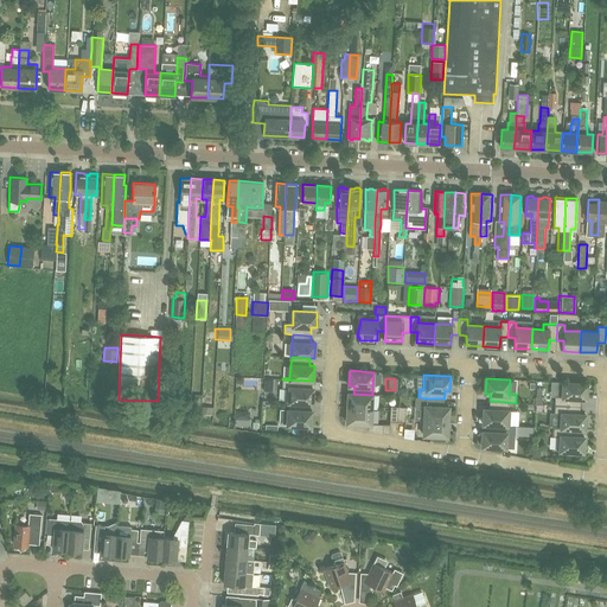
[(308,381),(282,379),(282,388),(286,388),(286,402),(289,402),(312,403),(313,388),(308,388),(308,381)]
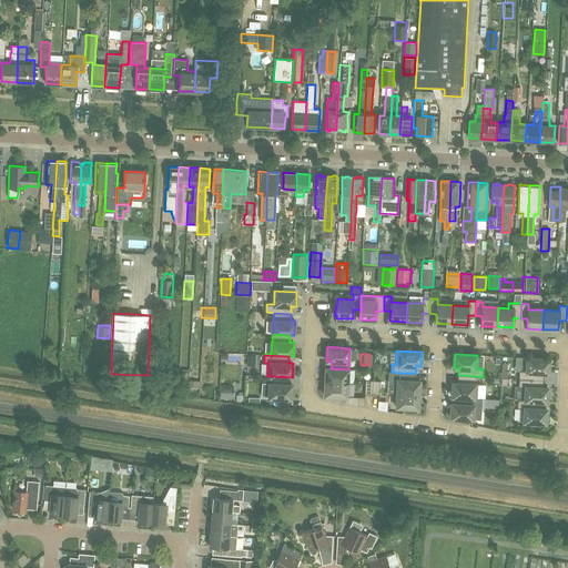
[(519,378),(544,379),(544,373),(548,373),(549,358),(525,357),(524,371),(519,371),(519,378)]
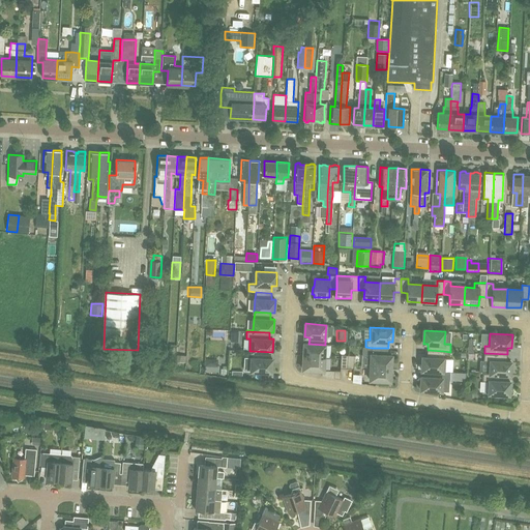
[(325,345),(308,344),(304,343),(303,356),(324,357),(325,345)]
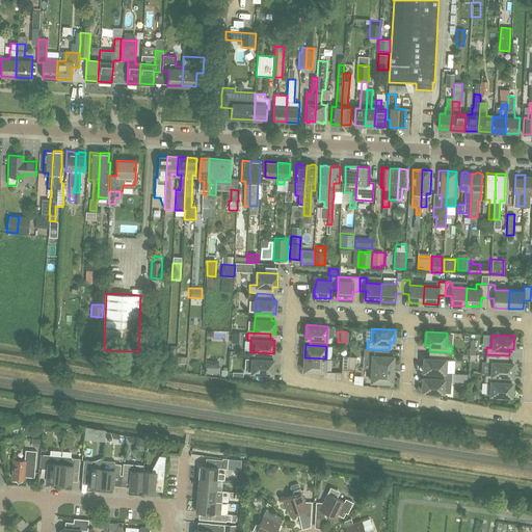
[(390,349),(373,349),(373,355),(372,355),(372,368),(393,370),(394,356),(389,356),(390,349)]
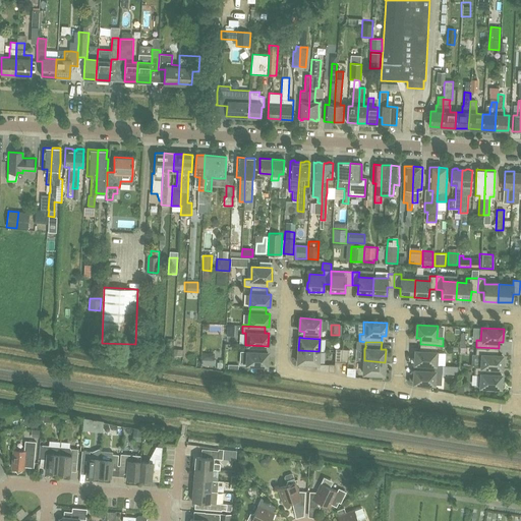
[(414,363),(438,364),(439,352),(436,352),(436,345),(420,344),(419,351),(415,351),(414,363)]
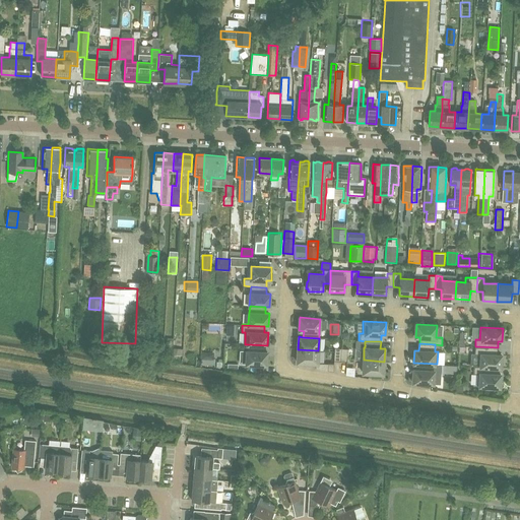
[(267,347),(267,345),(248,344),(247,350),(246,364),(266,365),(267,351),(263,351),(263,347),(267,347)]
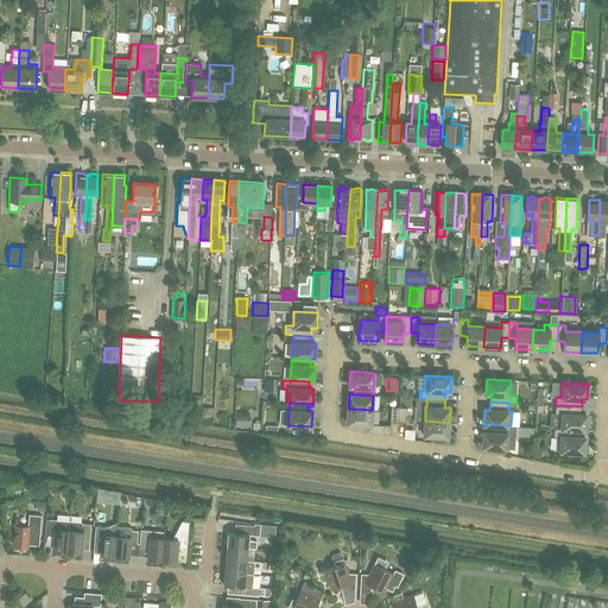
[(558,428),(586,430),(587,415),(581,415),(582,406),(556,405),(555,413),(559,415),(558,428)]
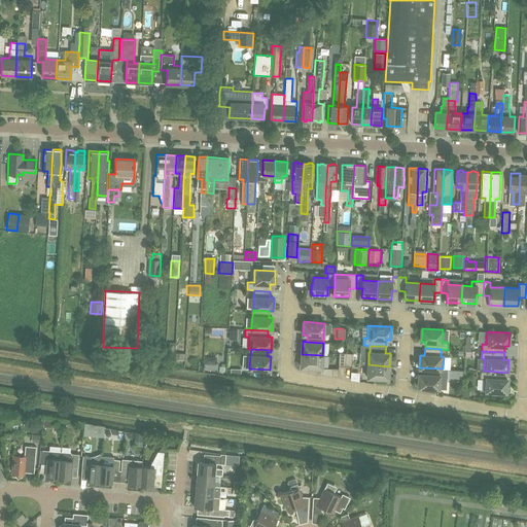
[(322,355),(302,354),(301,367),(322,369),(322,355)]
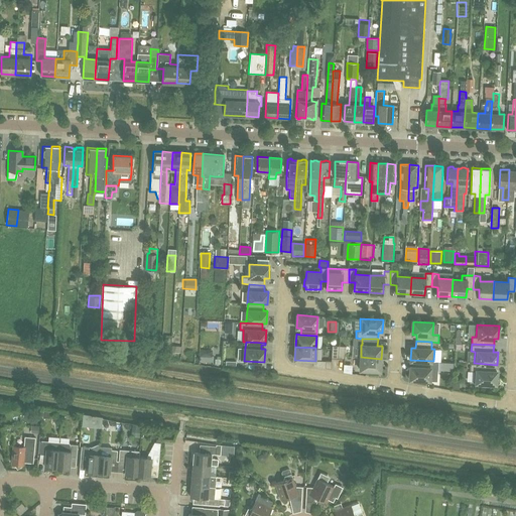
[(360,370),(380,371),(381,359),(361,357),(360,370)]
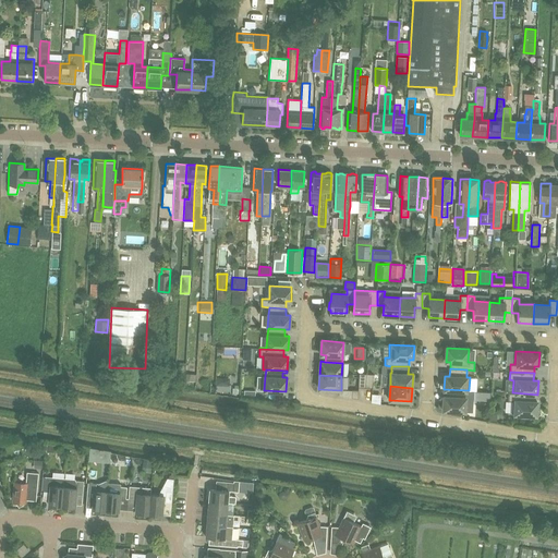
[(444,397),(443,411),(465,412),(465,398),(465,391),(469,391),(469,390),(444,389),(444,390),(449,390),(448,397),(444,397)]
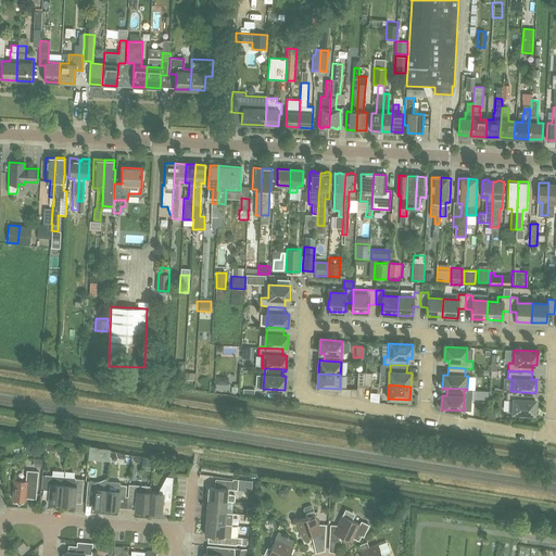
[(509,413),(534,414),(535,400),(530,400),(531,393),(535,393),(510,391),(507,391),(506,400),(510,400),(509,413)]
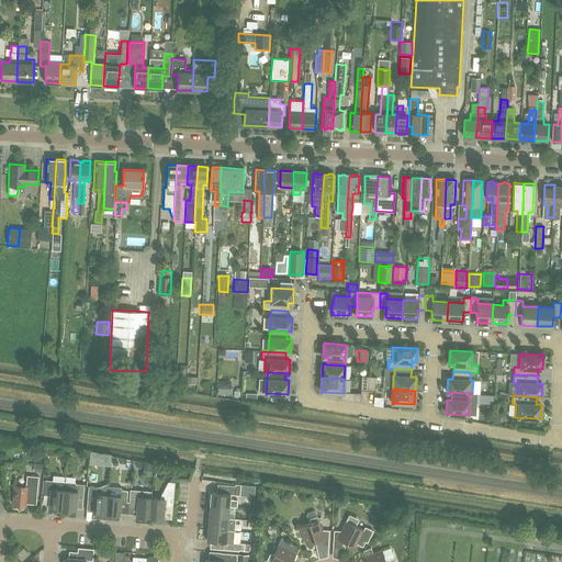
[(86,464),(108,464),(108,451),(86,451),(86,464)]
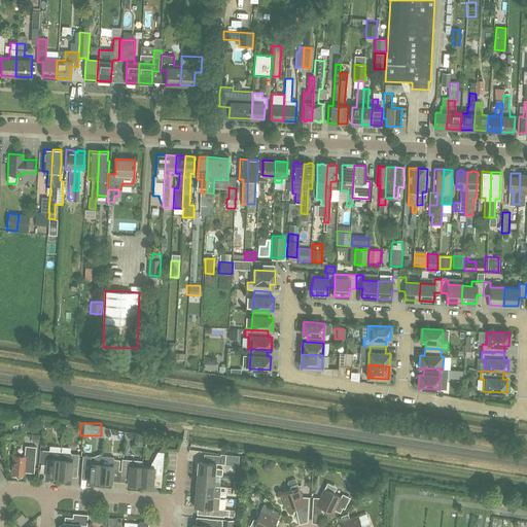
[(11,475),(13,475),(14,475),(16,479),(23,476),(24,470),(33,471),(35,447),(25,446),(24,456),(12,455),(11,475)]
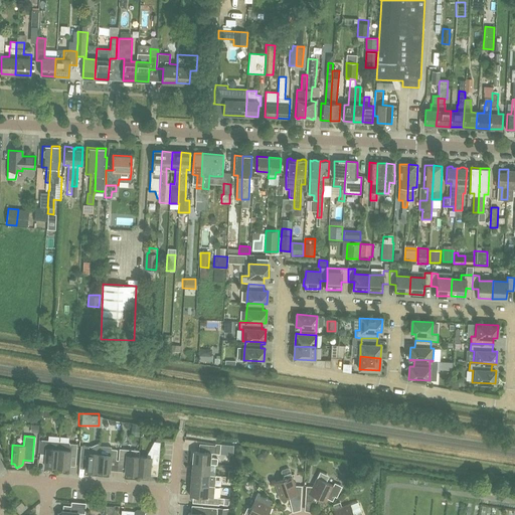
[(44,466),(56,467),(58,450),(58,442),(40,440),(39,454),(45,455),(44,466)]
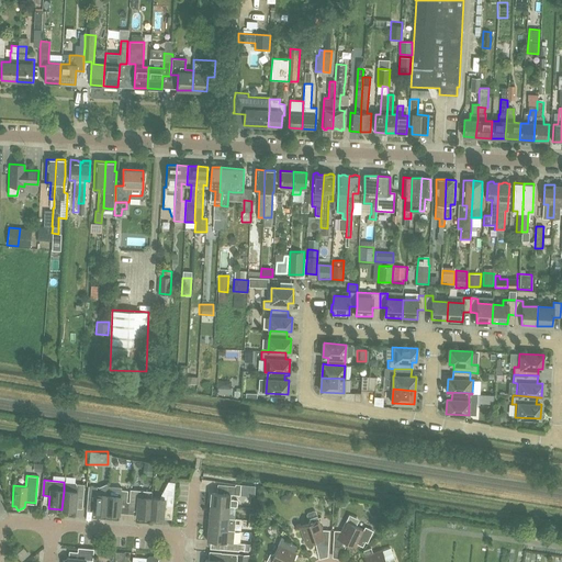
[(64,482),(64,491),(62,509),(75,510),(76,497),(82,498),(83,485),(71,484),(71,483),(64,482)]
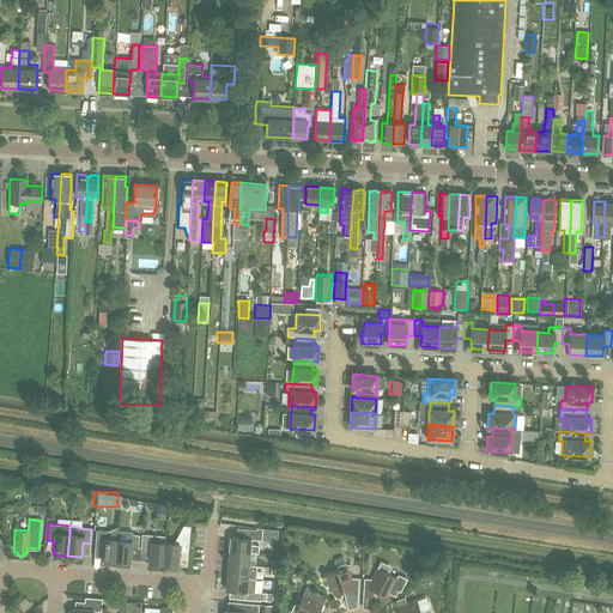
[(190,527),(183,526),(174,545),(164,544),(163,565),(177,566),(178,552),(188,553),(190,527)]
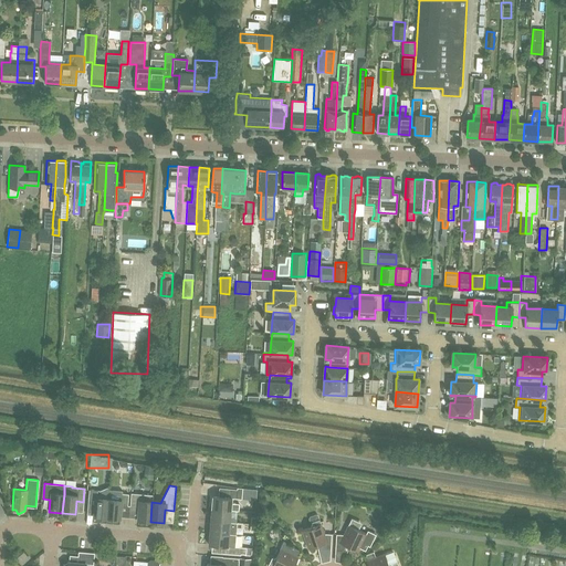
[(107,489),(101,491),(88,490),(87,504),(94,504),(93,516),(106,517),(108,499),(108,490),(107,489)]
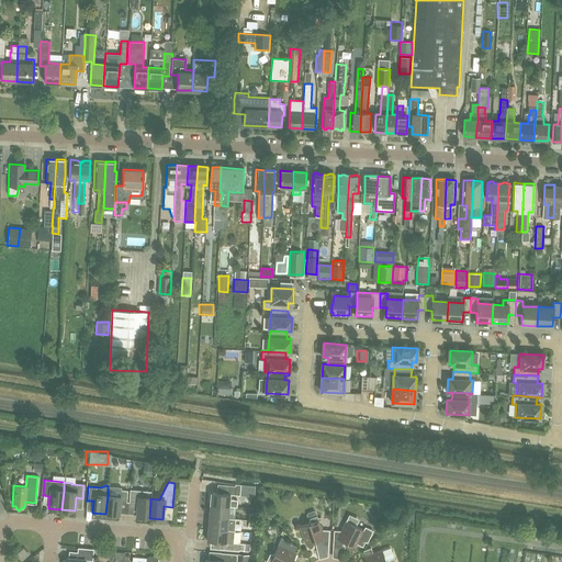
[(114,496),(108,495),(105,514),(119,515),(120,503),(126,503),(127,492),(115,491),(114,496)]
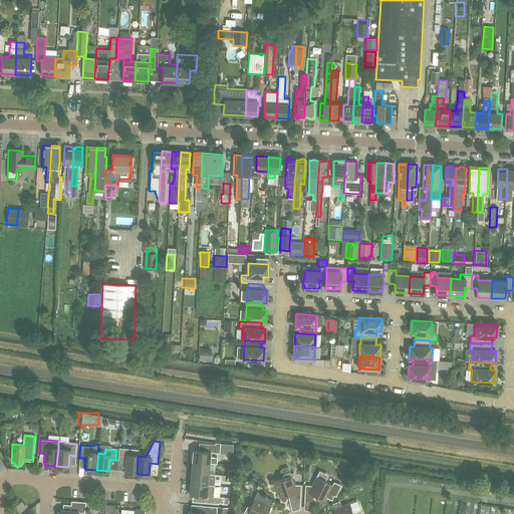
[(118,449),(117,459),(117,461),(125,461),(124,473),(137,474),(138,456),(131,455),(132,450),(118,449)]
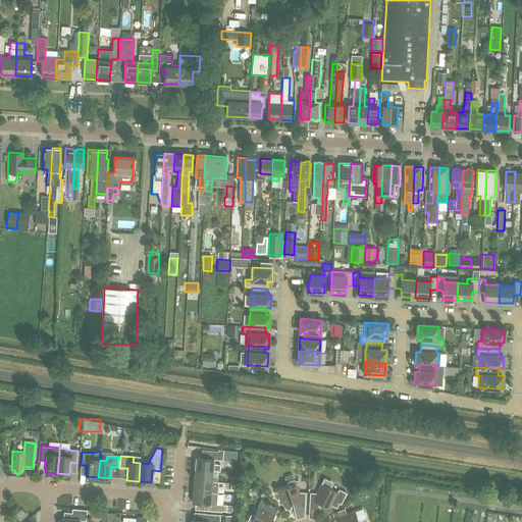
[(219,464),(213,464),(213,459),(195,457),(195,468),(212,470),(218,470),(219,464)]
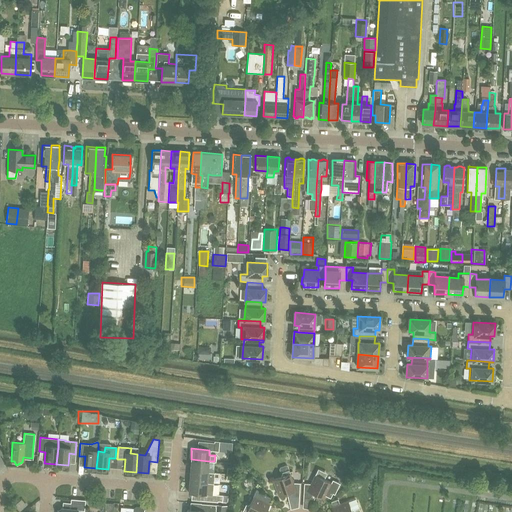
[(190,470),(214,472),(214,468),(208,467),(208,461),(191,459),(190,470)]
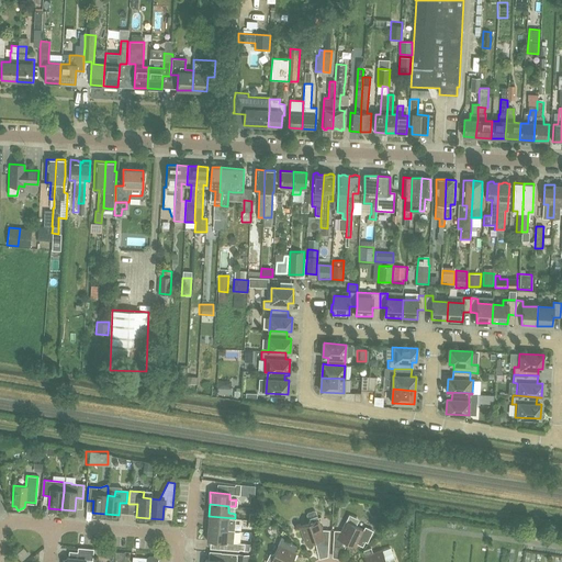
[(300,527),(305,544),(319,540),(322,546),(328,546),(329,530),(322,529),(317,516),(316,512),(314,512),(308,513),(307,515),(310,520),(308,524),(300,527)]
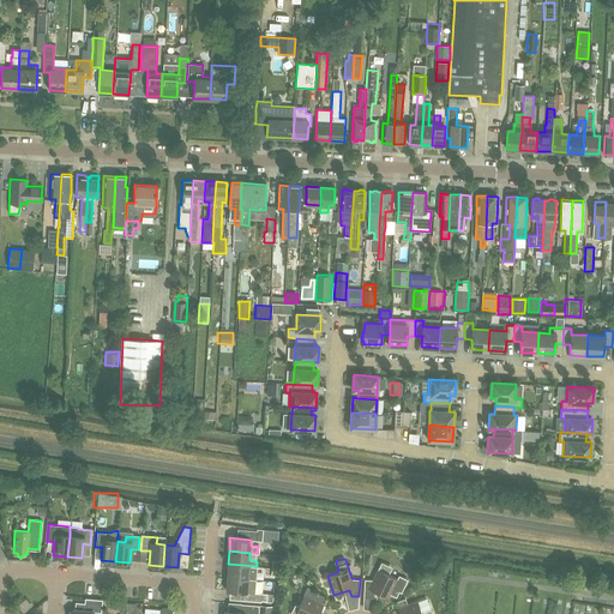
[(365,579),(363,596),(371,597),(373,591),(379,594),(387,597),(390,594),(396,597),(398,591),(401,593),(408,579),(399,575),(397,579),(387,575),(390,571),(390,570),(390,569),(390,567),(390,566),(389,566),(389,565),(387,565),(381,561),(379,565),(372,579),(365,579)]
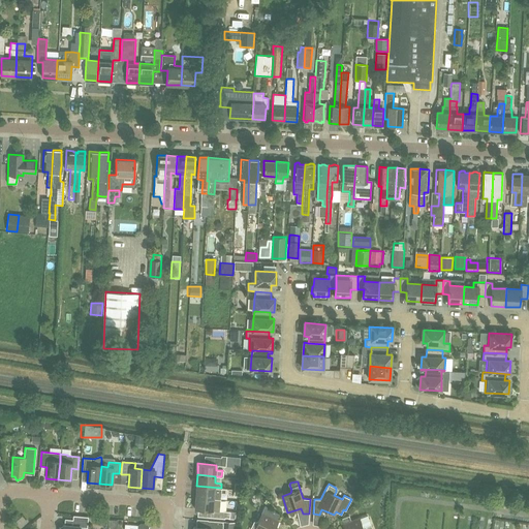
[(221,488),(196,486),(195,497),(220,499),(221,488)]
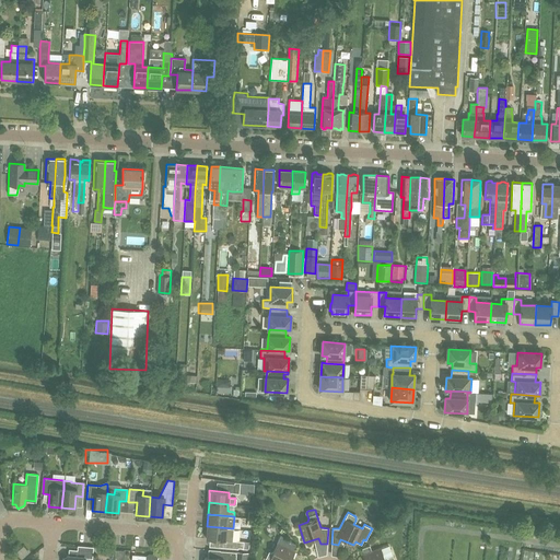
[(206,538),(210,539),(221,539),(220,547),(237,549),(237,548),(243,548),(243,541),(232,540),(233,528),(207,526),(206,538)]
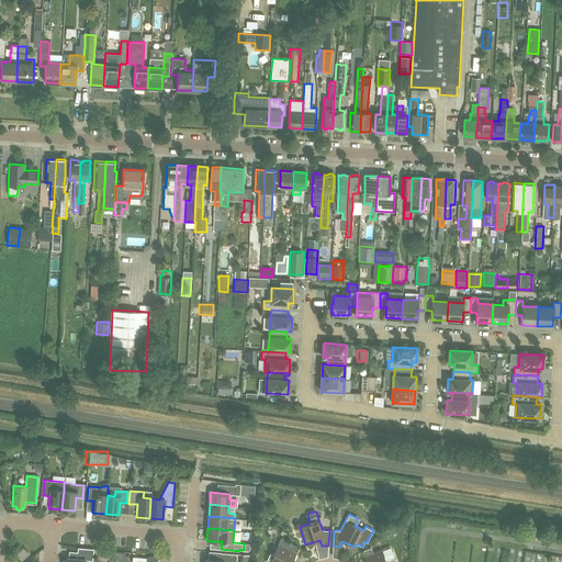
[(291,561),(296,552),(294,551),(296,546),(290,543),(291,541),(281,537),(277,544),(278,546),(274,553),(271,554),(269,553),(266,561),(268,561),(291,561)]
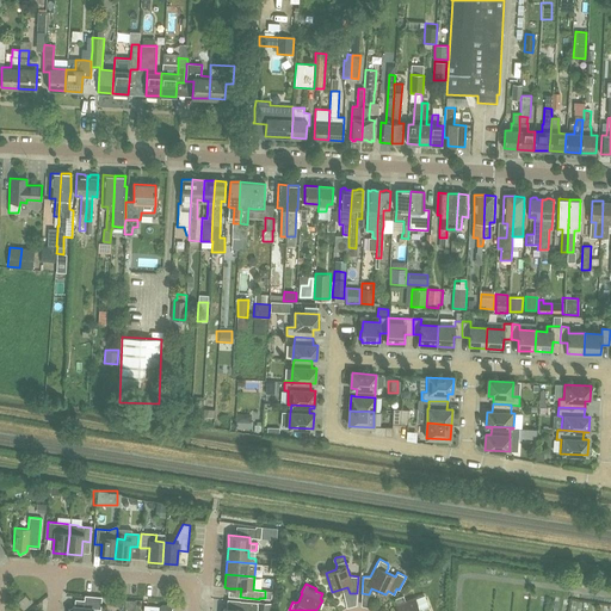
[(99,610),(100,597),(86,596),(85,608),(72,606),(72,608),(71,609),(69,610),(99,610)]
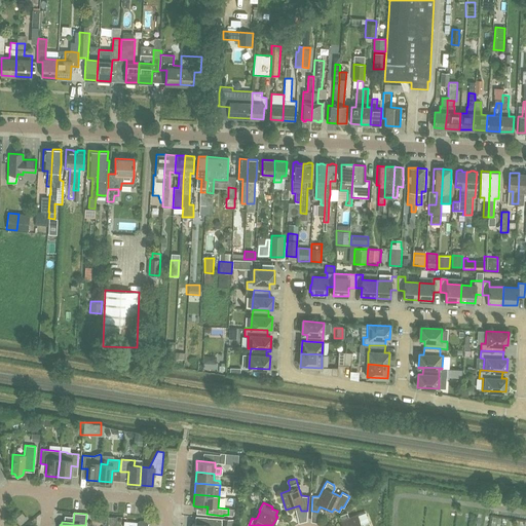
[(369,525),(369,522),(366,514),(364,514),(358,516),(358,515),(349,518),(347,513),(340,515),(342,520),(340,521),(341,525),(369,525)]
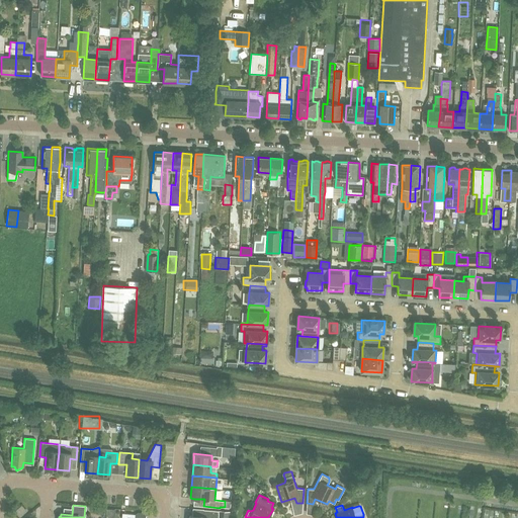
[(113,517),(114,508),(103,508),(102,517),(113,517)]
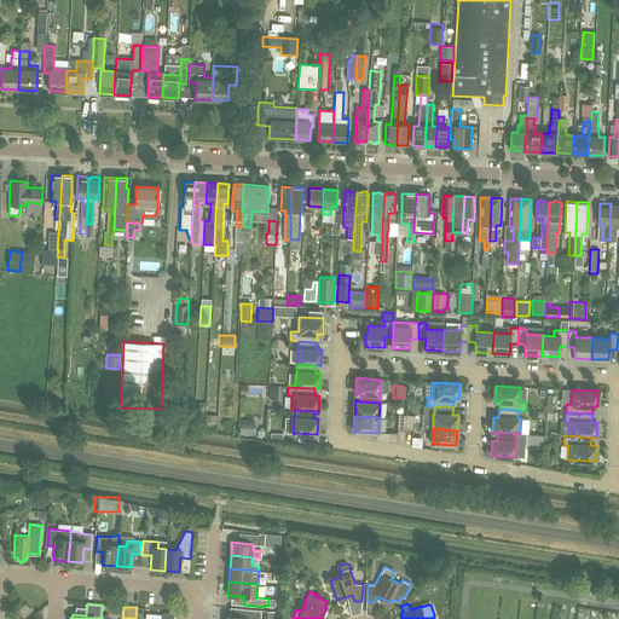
[(224,618),(258,618),(260,617),(261,609),(243,608),(243,617),(225,615),(224,618)]
